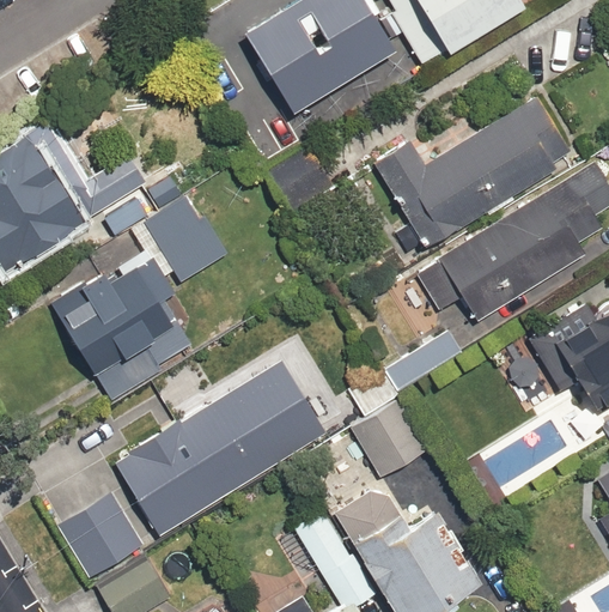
[(402,54),(369,0),(299,0),(239,37),(292,122),(402,54)]
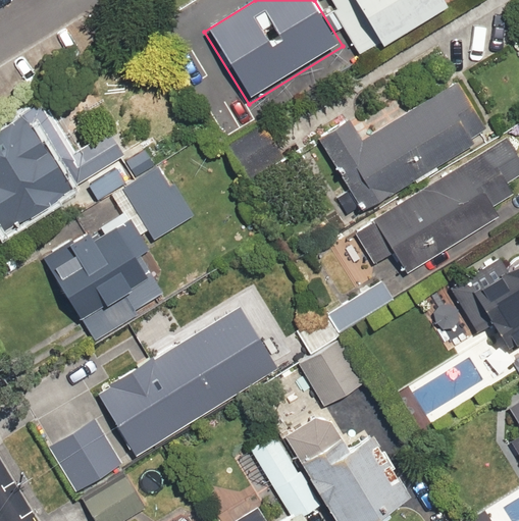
[(462,0),(461,0),(353,0),(385,50),(462,0)]
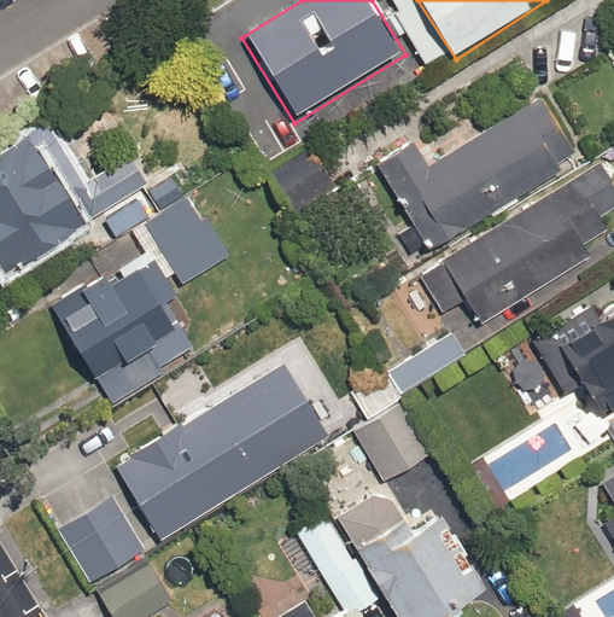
[(574,156),(537,97),(431,166),(413,138),(374,163),(430,250),(574,156)]
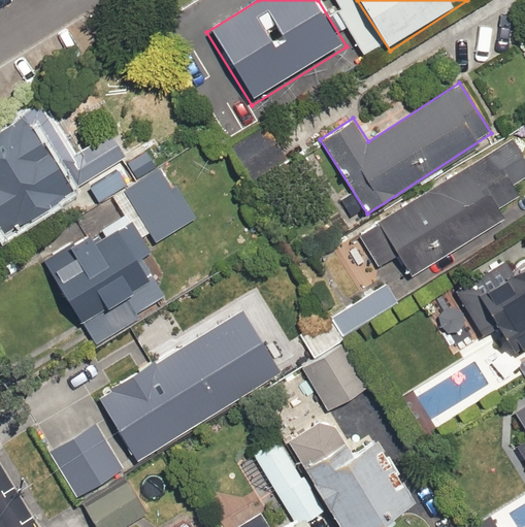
[(0,217),(9,232),(90,183),(104,205),(127,192),(143,182),(129,159),(142,151),(127,125),(79,155),(64,131),(50,140),(29,107),(0,125),(0,217)]
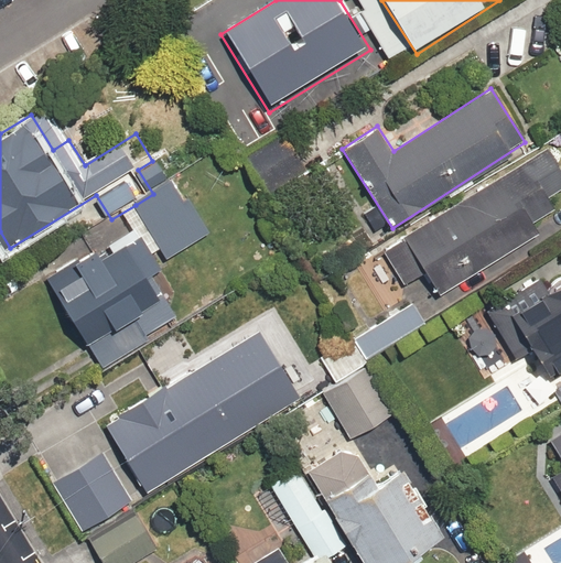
[(429,281),(437,294),(560,219),(560,155),(554,145),(371,253),(399,299),(429,281)]
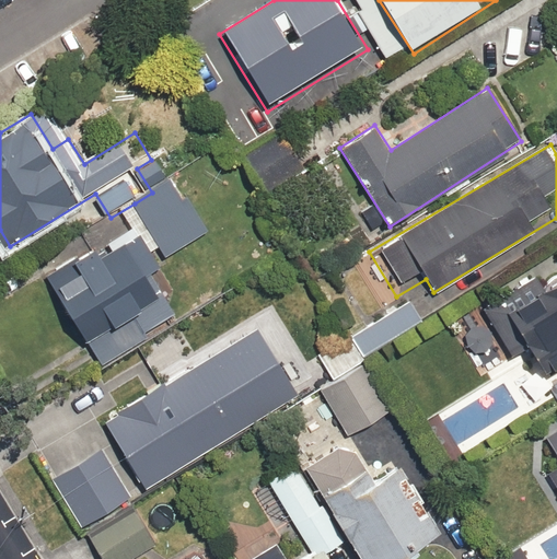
[(152,193),(135,204),(169,258),(215,230),(181,175),(152,193)]
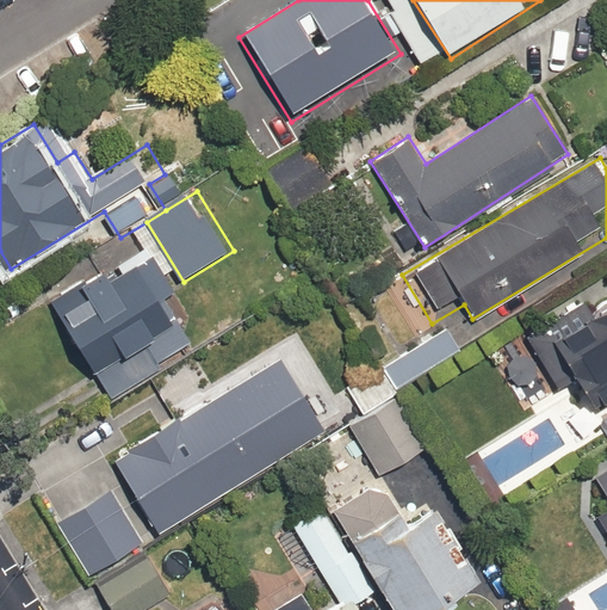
[(198,363),(129,253),(51,302),(121,412),(198,363)]
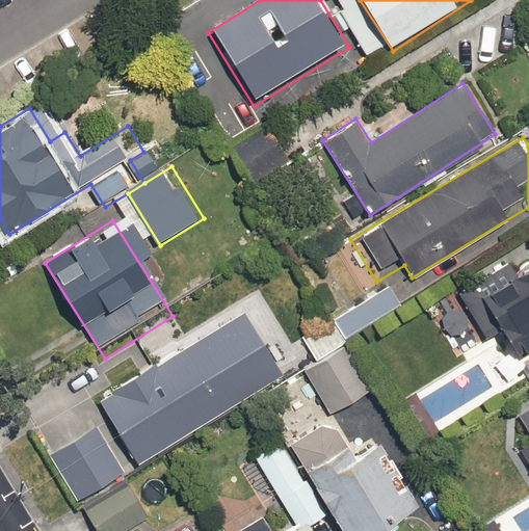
[(494,362),(504,379),(528,365),(528,268),(443,319),(475,373),(494,362)]
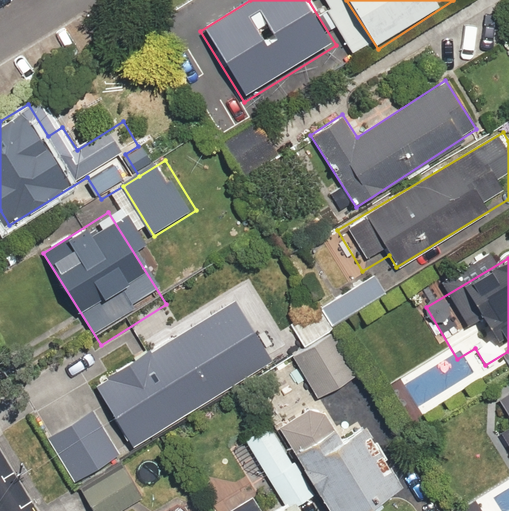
[(212,328),(253,305),(231,265),(189,288),(212,328)]
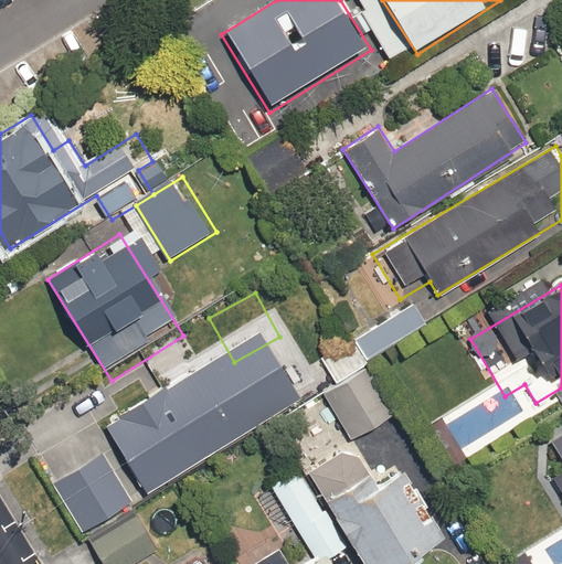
[(366,360),(430,323),(417,301),(352,338),(366,360)]
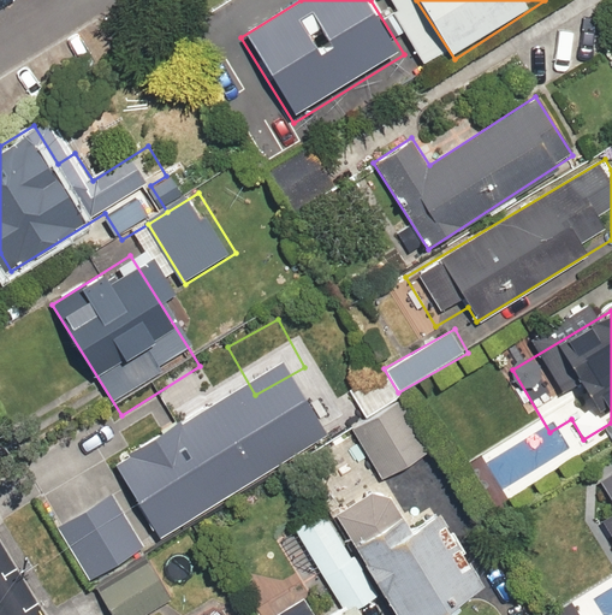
[(167,545),(289,477),(279,459),(314,438),(291,397),(256,418),(241,391),(119,460),(167,545)]
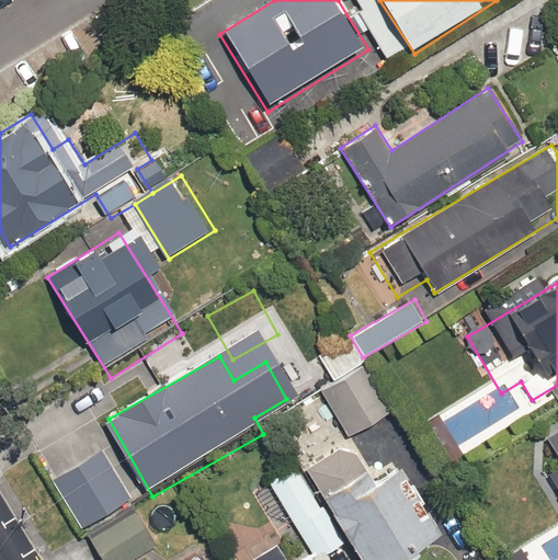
[(391,418),(357,368),(321,392),(355,443),(391,418)]
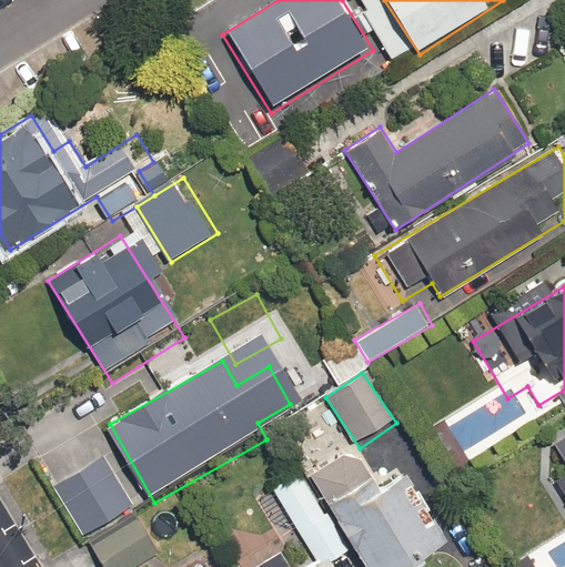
[(564,439),(554,447),(564,464),(564,439)]
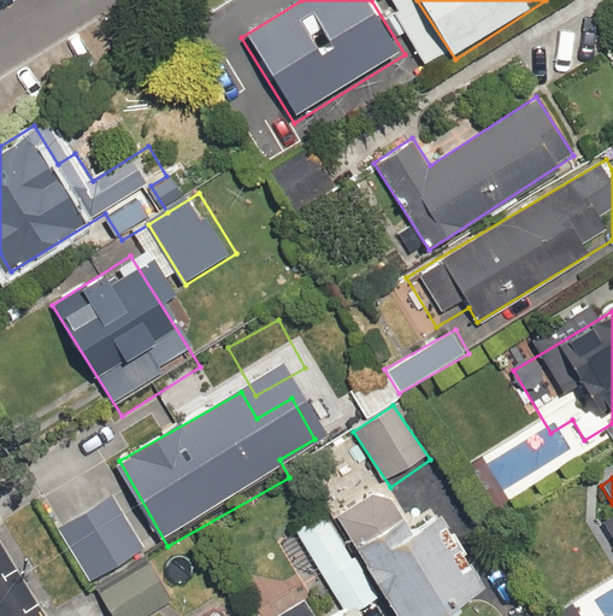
[(382,493),(337,522),(398,615),(447,615),(489,588),(437,509),(406,529),(382,493)]
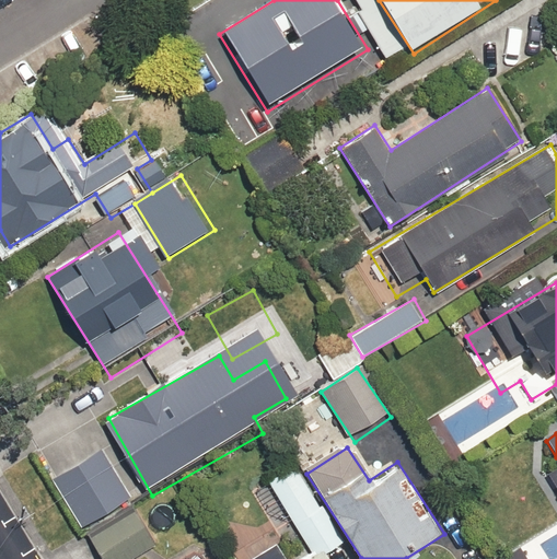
[(288,517),(303,540),(332,522),(294,465),(245,498),(268,532),(288,517)]
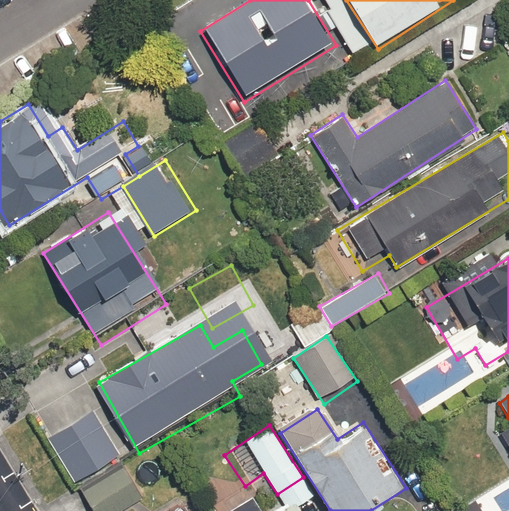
[(121,510),(151,494),(130,457),(79,486),(92,510),(121,510)]
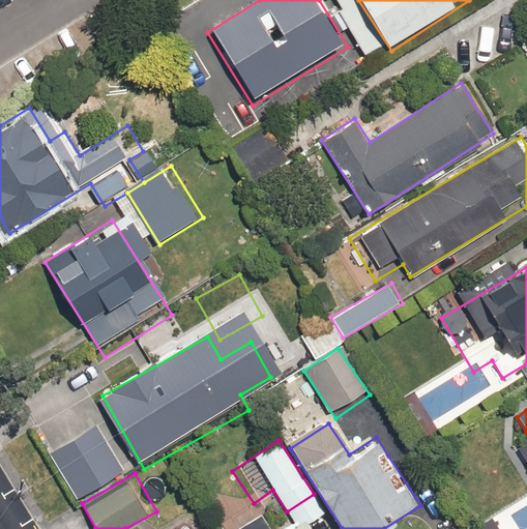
[(526,496),(524,498),(526,501),(526,505),(491,528),(526,528),(526,496)]
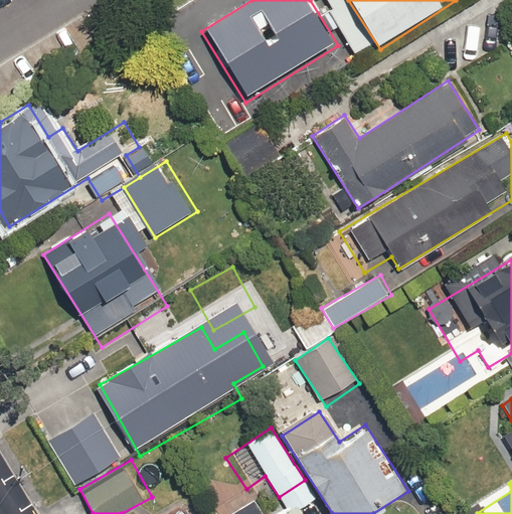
[(302,513),(297,505),(284,513),(302,513)]
